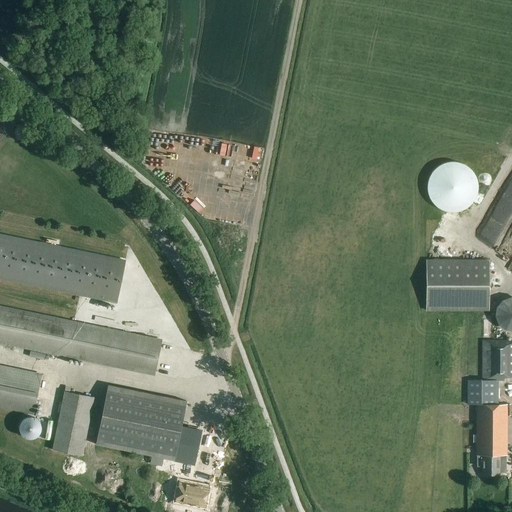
[(426,184),(426,185),(426,187),(426,188),(427,191),(427,192),(428,194),(428,195),(429,197),(430,198),(431,200),(432,200),(432,201),(433,202),(434,203),(436,205),(437,205),(439,206),(439,207),(440,207),(442,208),(443,208),(445,209),(446,209),(449,209),(450,209),(452,209),(453,209),(456,209),(457,209),(459,208),(460,208),(462,207),(463,207),(463,206),(465,205),(466,205),(468,203),(469,203),(469,202),(470,201),(470,200),(471,200),(472,198),(473,197),(474,195),(474,194),(475,192),(475,191),(476,191),(476,188),(476,187),(476,185),(476,184),(476,181),(476,180),(476,178),(475,178),(475,177),(474,175),(474,174),(473,172),(473,171),(472,171),(471,169),(471,168),(470,168),(469,166),(468,166),(468,165),(466,164),(465,164),(465,163),(463,162),(462,162),(460,161),(459,160),(457,160),(456,159),(453,159),(452,159),(450,159),(449,159),(446,159),(446,160),(445,160),(443,160),(442,161),(440,162),(439,162),(437,163),(436,164),(434,165),(434,166),(433,166),(432,168),(431,168),(431,169),(430,171),(429,171),(429,172),(428,174),(428,175),(427,177),(427,178),(426,180),(426,181),(426,184)]
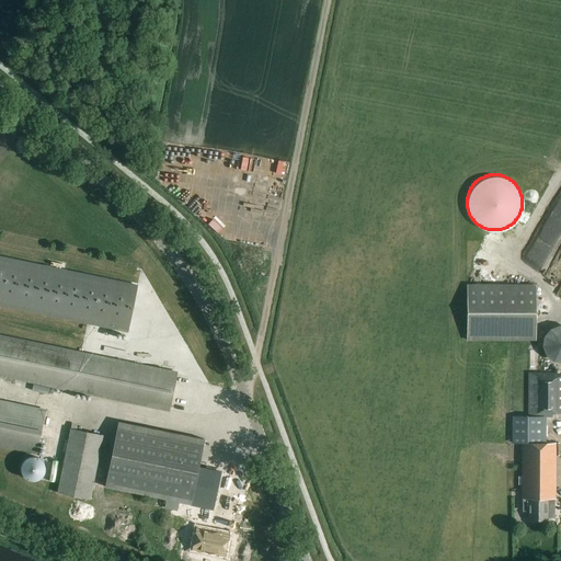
[(539,275),(546,263),(528,253),(522,264),(539,275)]
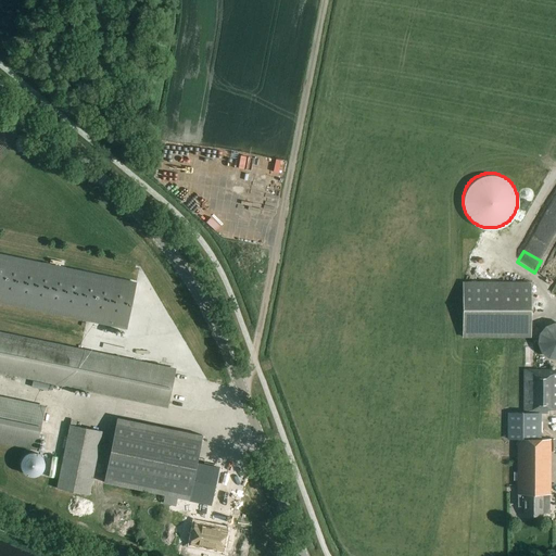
[(21,260),(19,258),(0,254),(0,302),(124,328),(134,282),(21,260)]
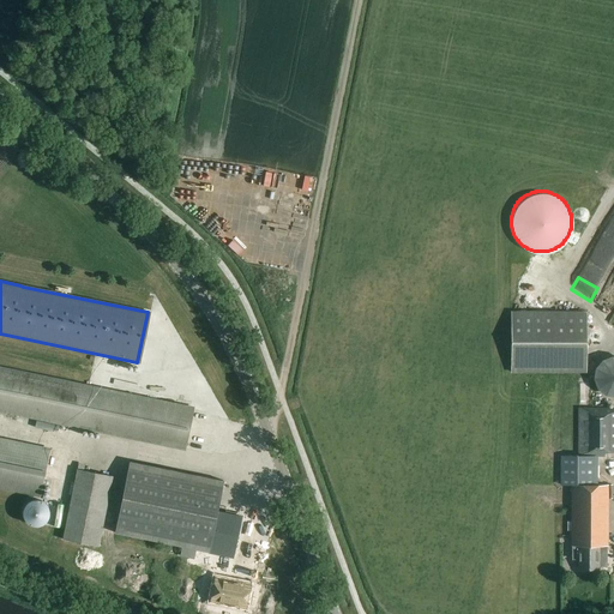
[(588,374),(588,312),(511,312),(511,374),(588,374)]
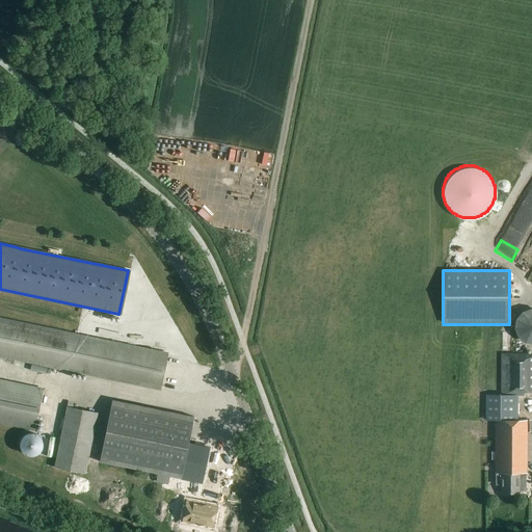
[(515,325),(514,327),(515,330),(515,333),(516,335),(517,337),(519,339),(521,341),(523,342),(525,343),(527,344),(529,345),(531,345),(531,310),(529,311),(527,311),(525,312),(523,313),(521,315),(519,316),(517,318),(516,320),(515,323),(515,325)]
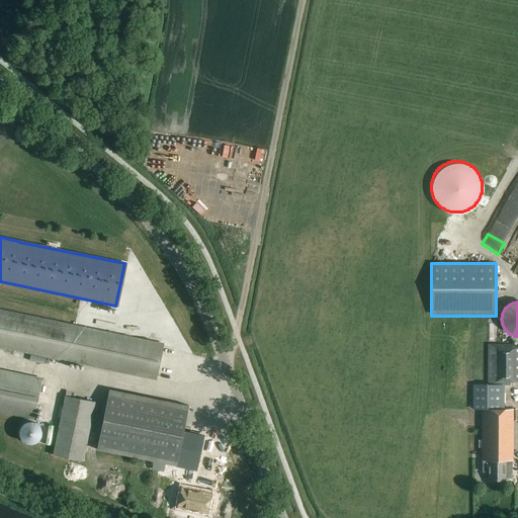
[(0,346),(157,378),(164,345),(0,311),(0,346)]
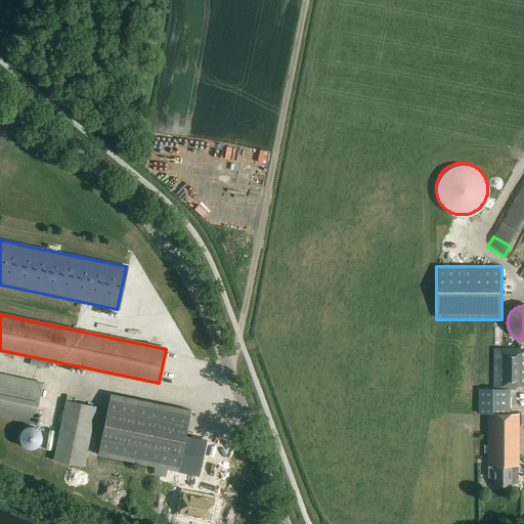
[(523,386),(523,347),(494,347),(493,389),(517,389),(517,386),(523,386)]
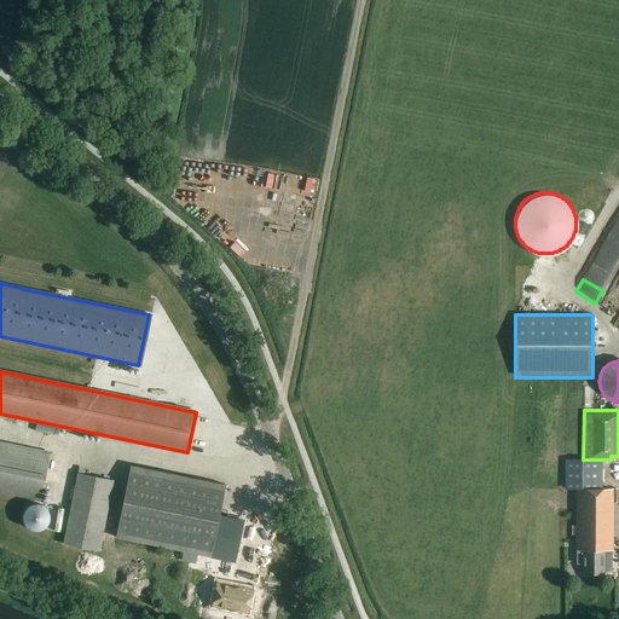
[(0,491),(41,499),(50,453),(0,443),(0,491)]
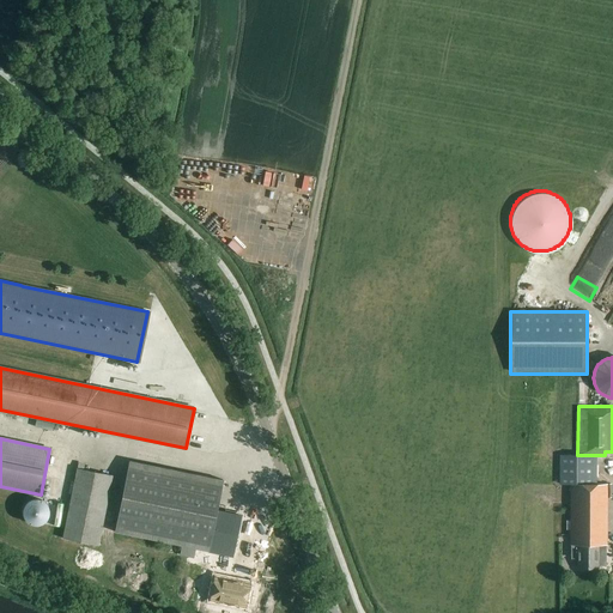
[(569,469),(569,459),(559,457),(558,469),(569,469)]
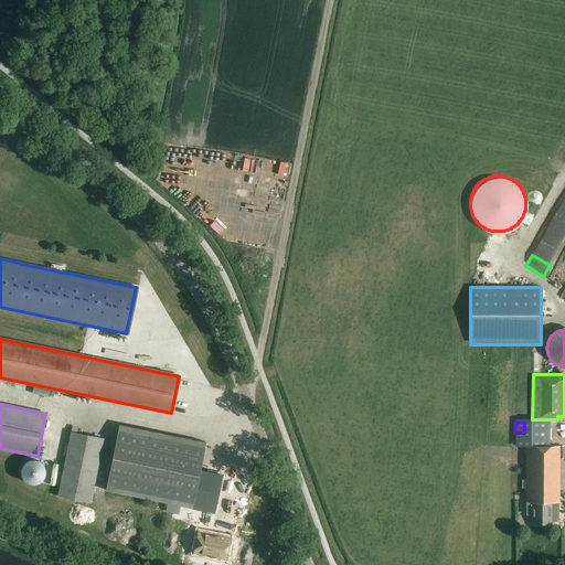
[(107,488),(193,507),(201,470),(208,441),(120,423),(107,488)]
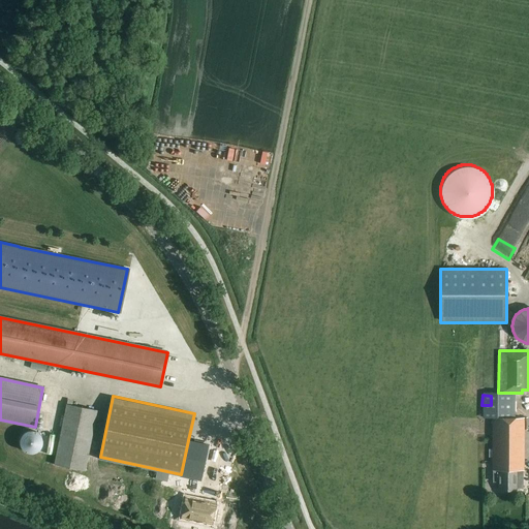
[(86,471),(97,410),(66,404),(54,465),(86,471)]
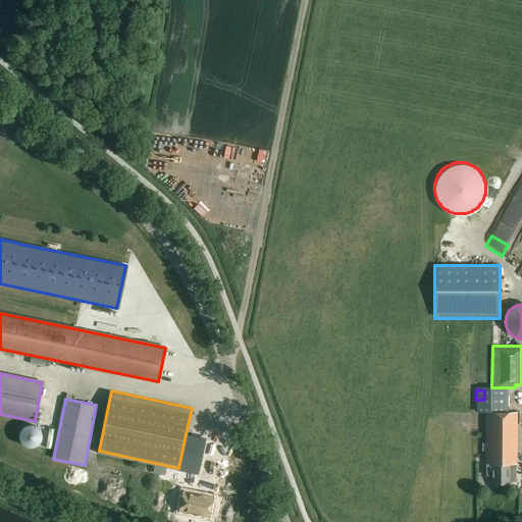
[(491,475),(491,484),(509,484),(509,465),(517,465),(517,457),(516,414),(485,415),(485,457),(485,465),(486,465),(486,475),(491,475)]
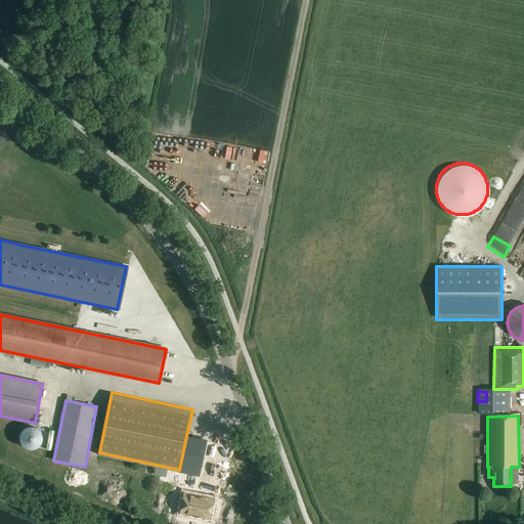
[(20,437),(20,438),(20,440),(22,442),(22,444),(23,445),(24,447),(26,448),(28,449),(29,449),(31,449),(33,449),(35,449),(36,449),(38,448),(39,447),(41,445),(42,444),(42,442),(43,440),(43,438),(43,437),(42,435),(42,433),(41,432),(39,430),(38,429),(36,428),(35,428),(33,427),(31,427),(29,428),(28,428),(26,429),(24,430),(23,432),(22,433),(22,435),(20,437)]
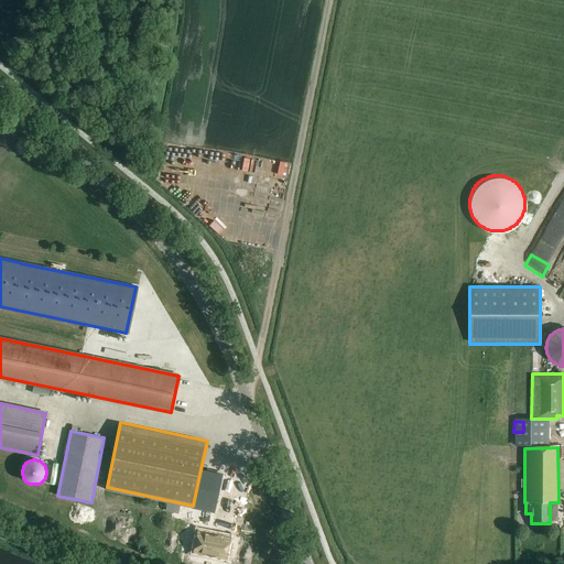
[(201,469),(193,506),(214,510),(221,474),(201,469)]
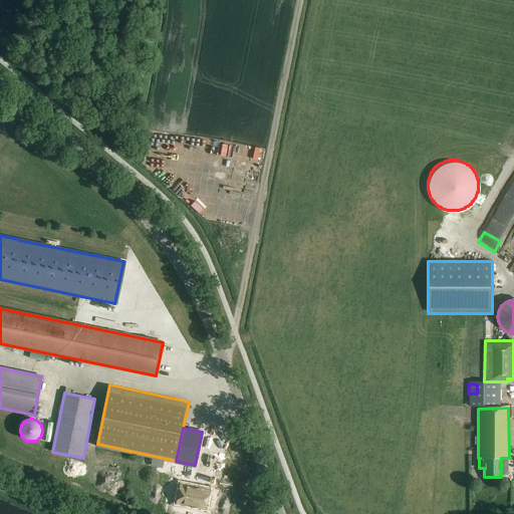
[(205,508),(209,489),(180,483),(176,502),(205,508)]
